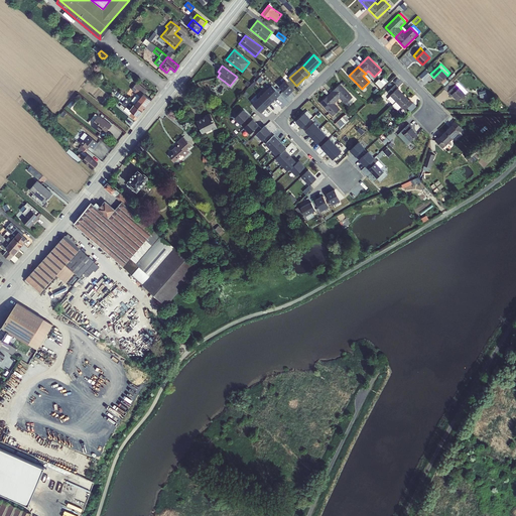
[(441,70),(434,77),(440,83),(447,76),(441,70)]
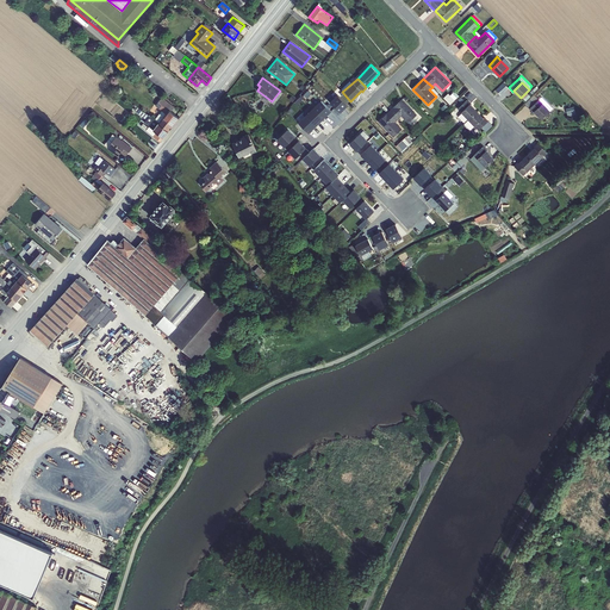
[(500,95),(508,88),(504,83),(497,91),(500,95)]
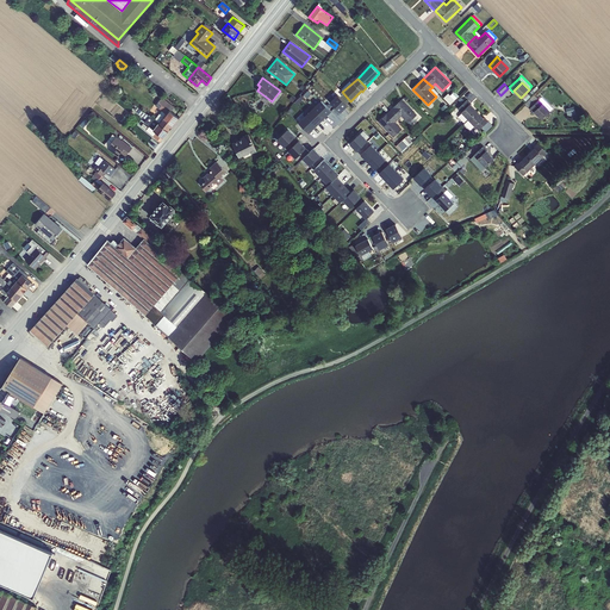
[(433,87),(429,89),(436,97),(439,93),(433,86),(433,87)]
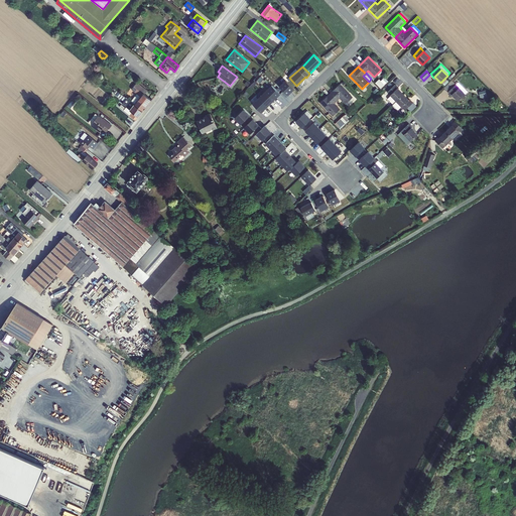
[(379,79),(375,83),(381,88),(385,85),(379,79)]
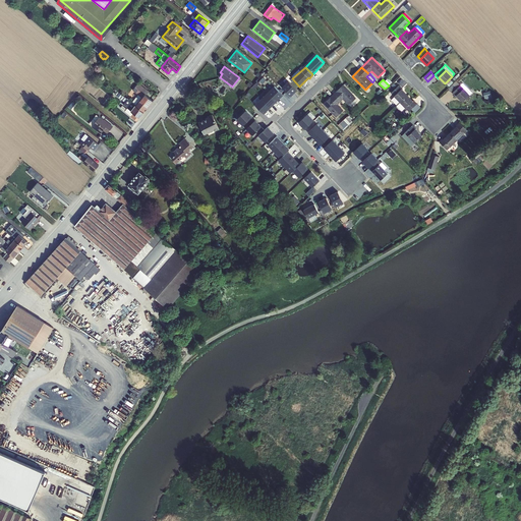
[(288,80),(285,84),(294,94),(297,90),(288,80)]
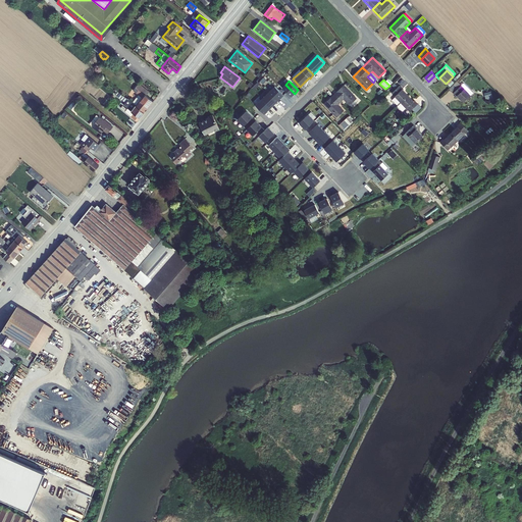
[(454,93),(461,86),(457,81),(450,89),(454,93)]
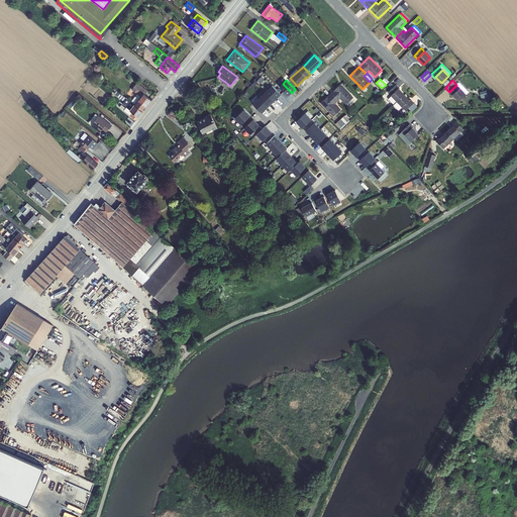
[(459,82),(456,85),(467,94),(469,92),(459,82)]
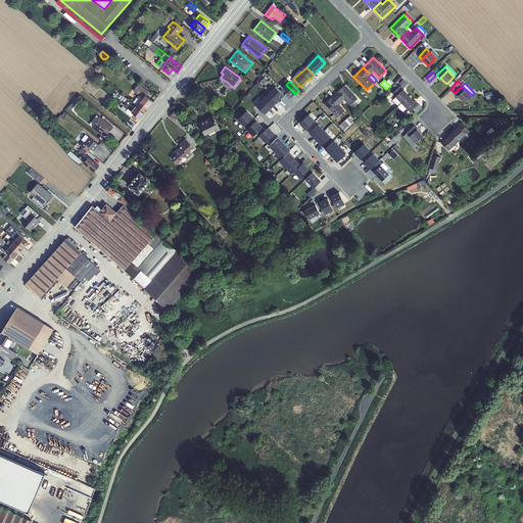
[(136,105),(137,105),(140,100),(141,100),(143,98),(145,94),(147,95),(149,92),(139,84),(134,90),(139,95),(133,103),(136,106),(136,105)]
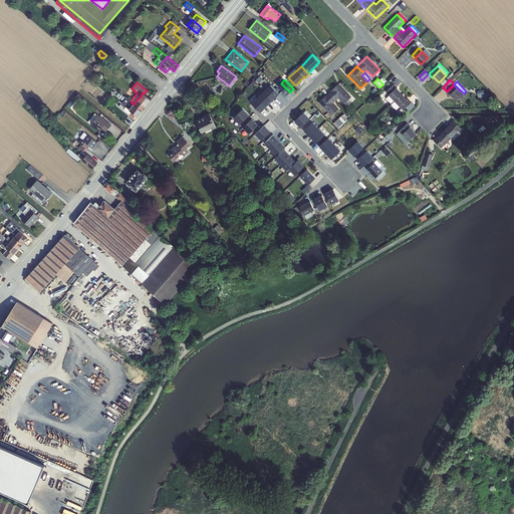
[(287,95),(290,92),(281,83),(278,86),(287,95)]
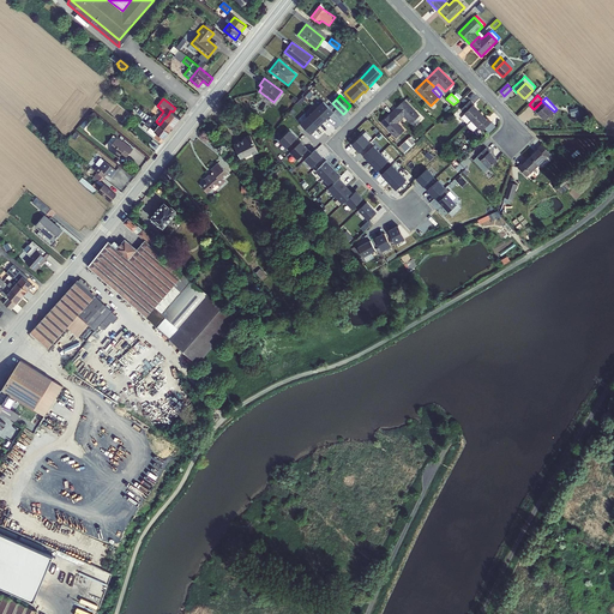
[(393,110),(402,120),(404,116),(408,120),(411,124),(420,115),(404,100),(393,110)]
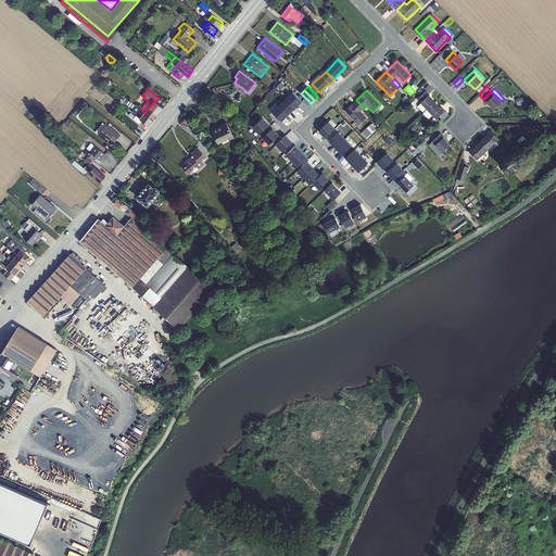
[(417,99),(420,102),(428,95),(429,96),(430,95),(426,90),(417,99)]
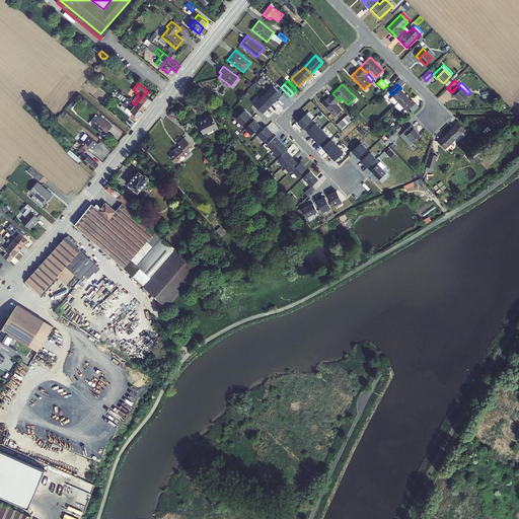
[(458,85),(451,92),(461,102),(468,95),(468,94),(458,85)]
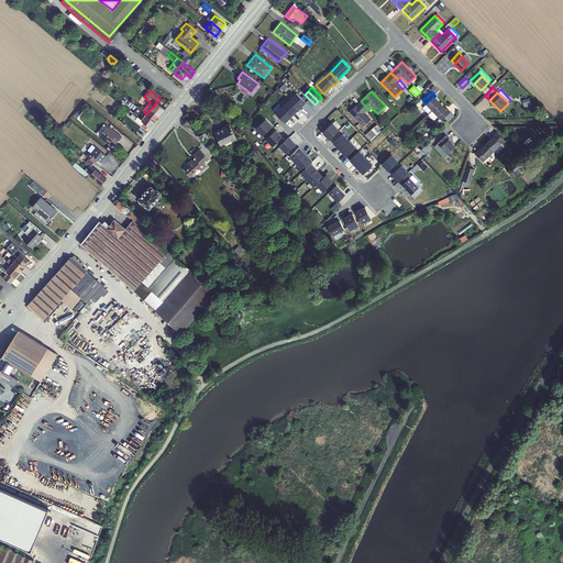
[(296,94),(290,99),(299,109),(306,102),(296,94)]
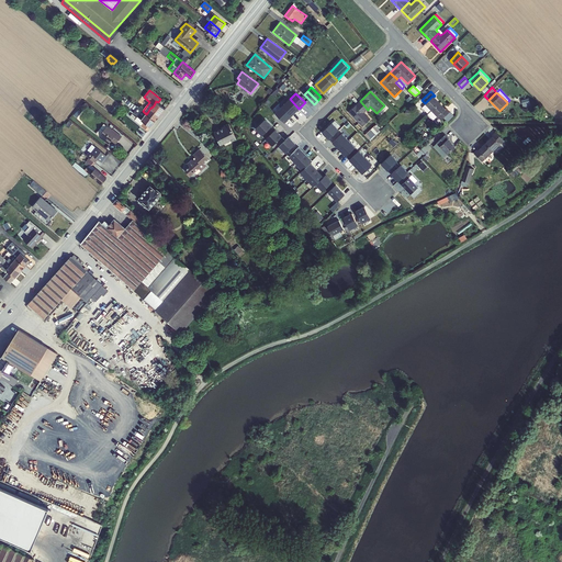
[(433,96),(425,103),(431,110),(439,102),(434,97),(433,96)]
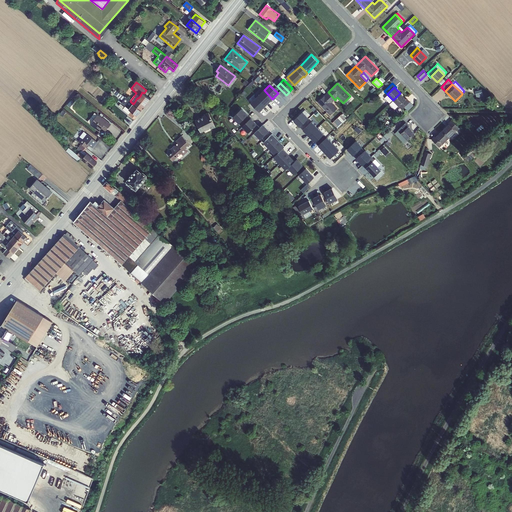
[(482,89),(475,91),(477,97),(483,96),(482,89)]
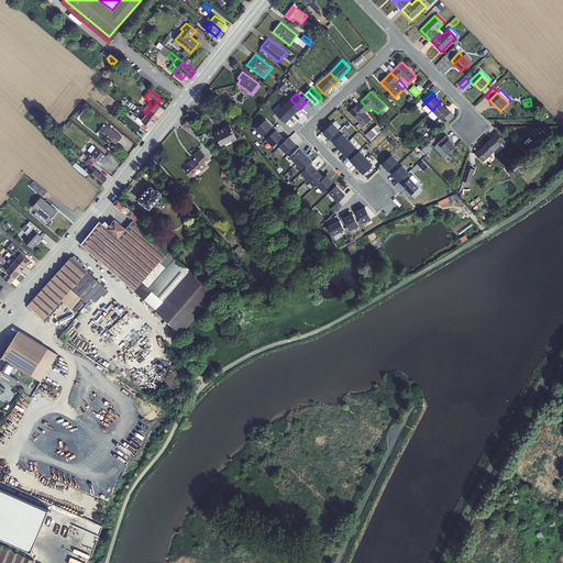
[(290,99),(283,107),(291,116),(299,109),(290,99)]
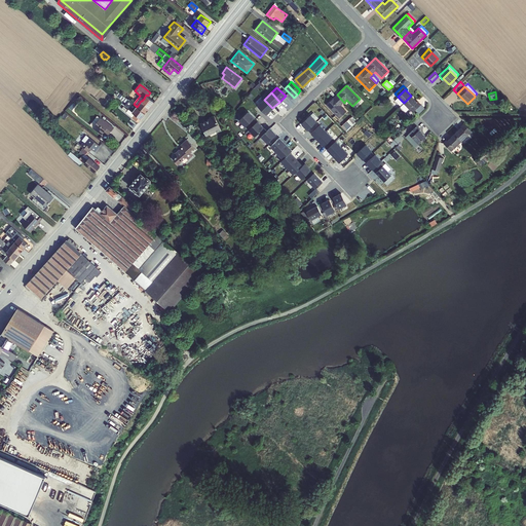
[(137,107),(134,104),(129,100),(122,95),(119,98),(126,104),(124,106),(128,109),(126,112),(137,121),(141,118),(133,112),(137,107)]
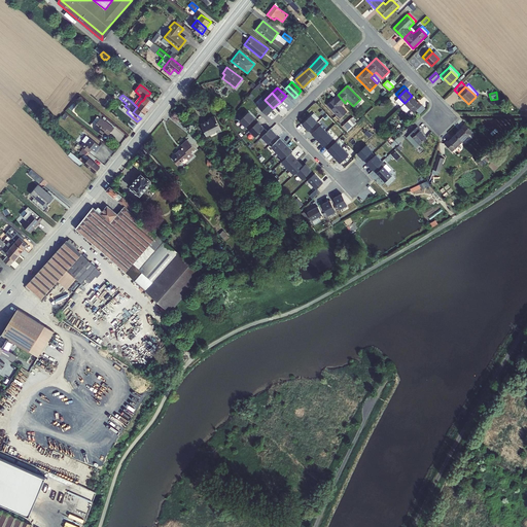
[(141,101),(138,106),(145,113),(149,109),(155,102),(148,96),(146,95),(144,99),(142,101),(141,101)]
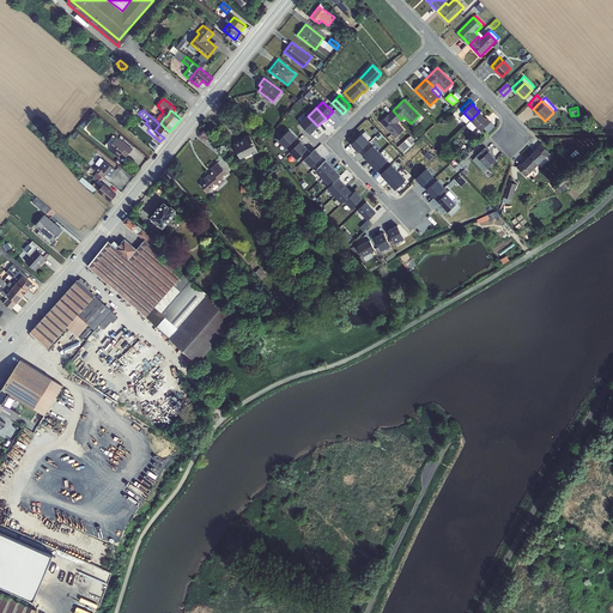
[(401,120),(393,110),(381,122),(396,139),(404,129),(398,122),(401,120)]
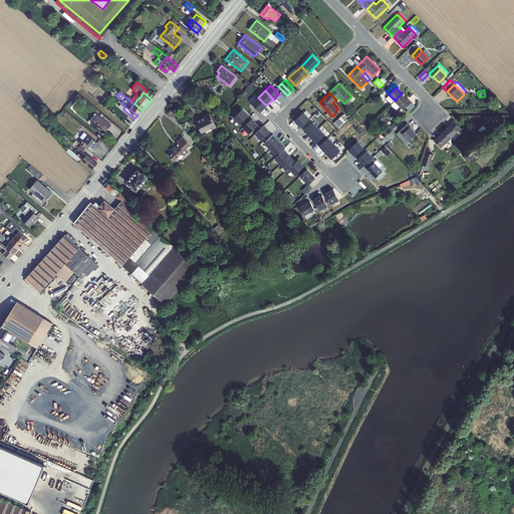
[(400,105),(401,106),(408,99),(402,93),(395,100),(400,105)]
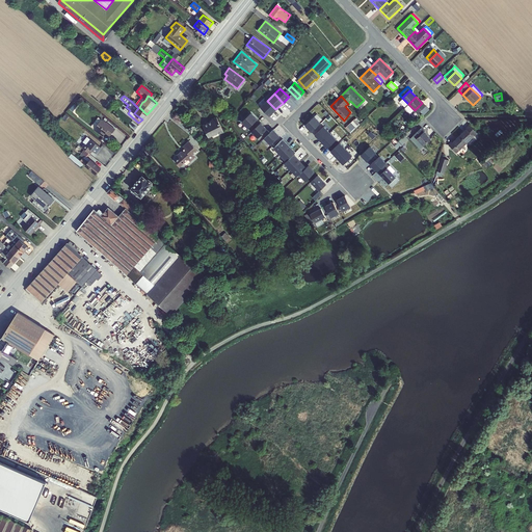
[(408,104),(402,98),(399,101),(405,107),(408,104)]
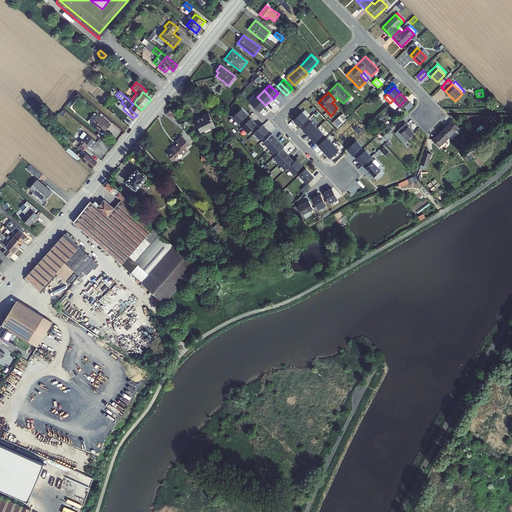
[(257,97),(250,103),(259,112),(265,105),(257,97)]
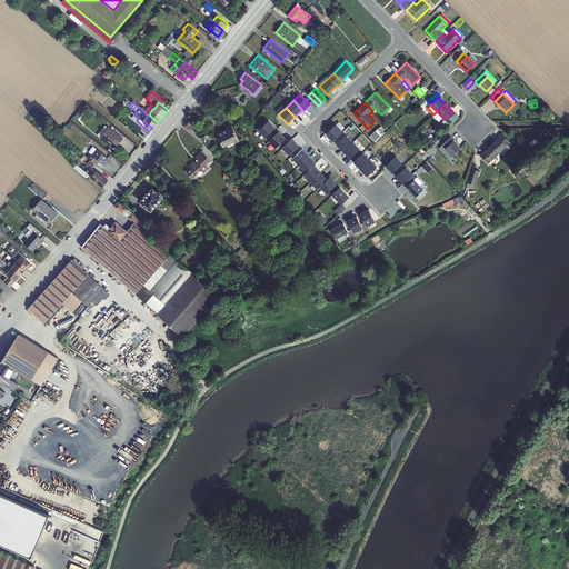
[(451,110),(443,118),(447,121),(456,112),(452,109),(451,110)]
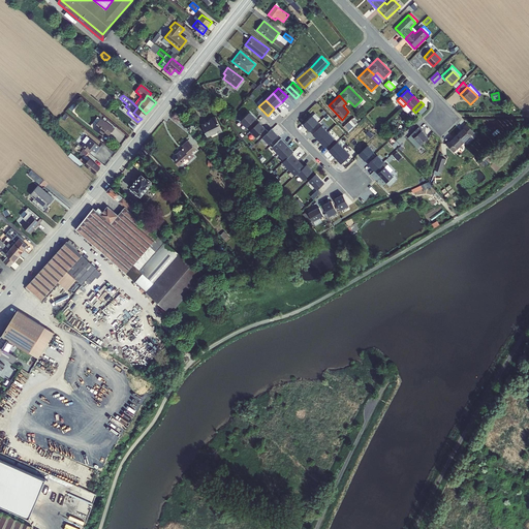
[(403,106),(408,112),(411,109),(406,103),(403,106)]
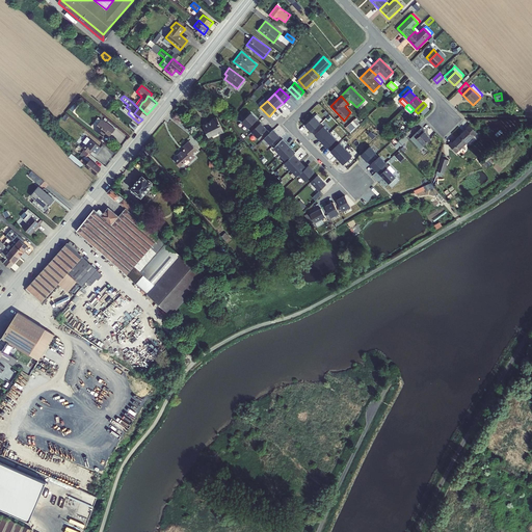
[(147,114),(139,107),(138,107),(138,108),(134,113),(142,120),(142,121),(147,114)]
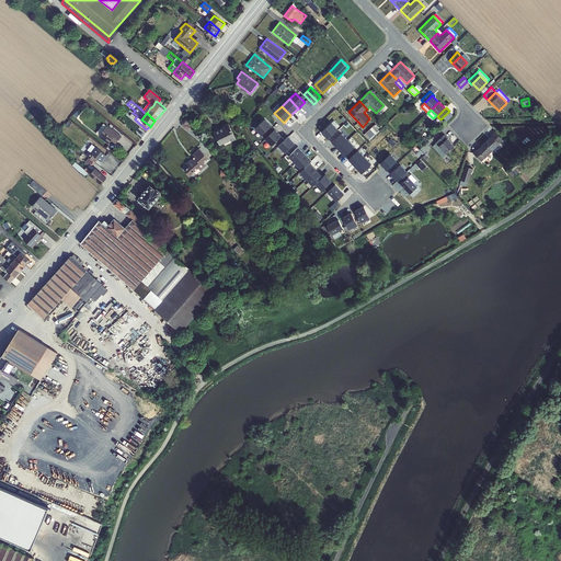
[(266,119),(255,129),(265,139),(266,138),(275,129),(266,119)]
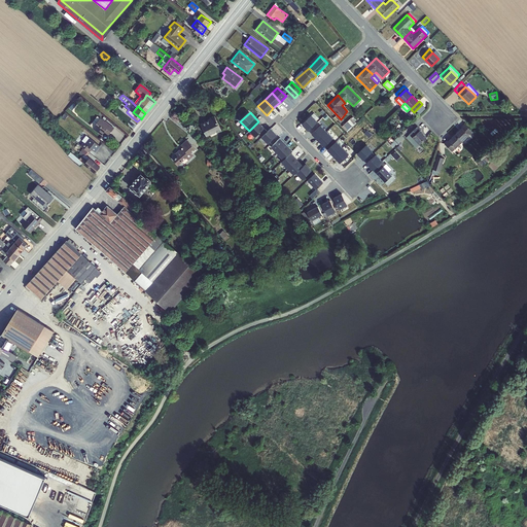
[(201,124),(207,136),(216,132),(217,133),(221,131),(214,115),(210,117),(210,118),(201,124)]
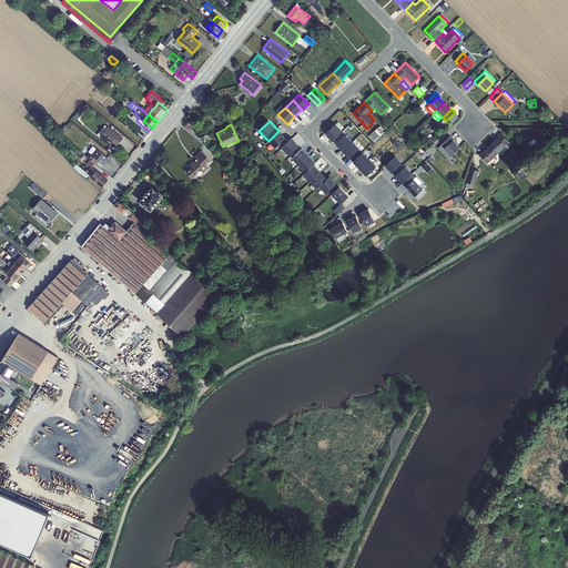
[(104,125),(98,134),(101,138),(108,128),(104,125)]
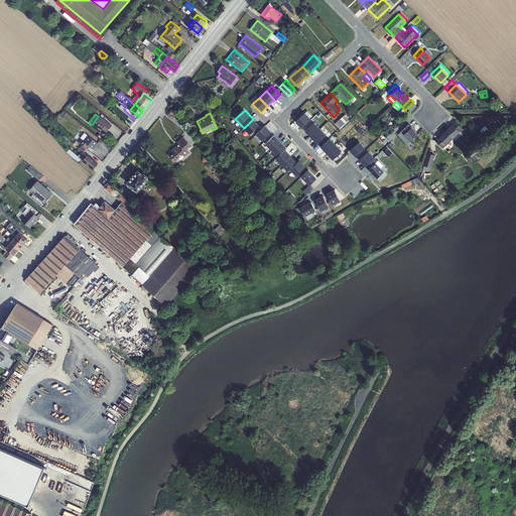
[(296,122),(302,128),(310,120),(304,114),(296,122)]
